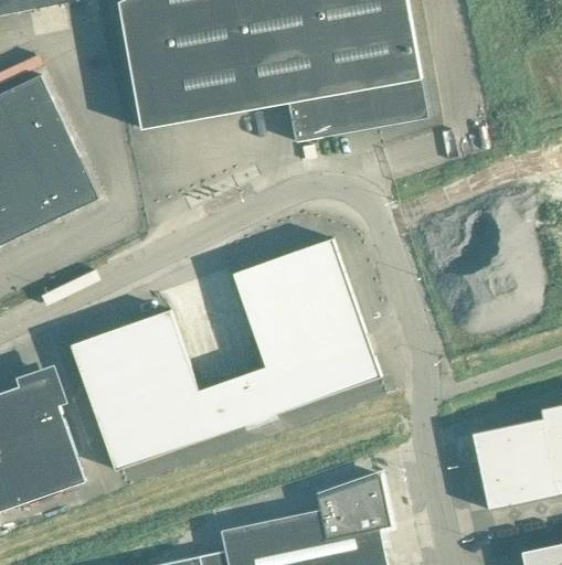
[(0,14),(71,0),(0,0),(0,14)]
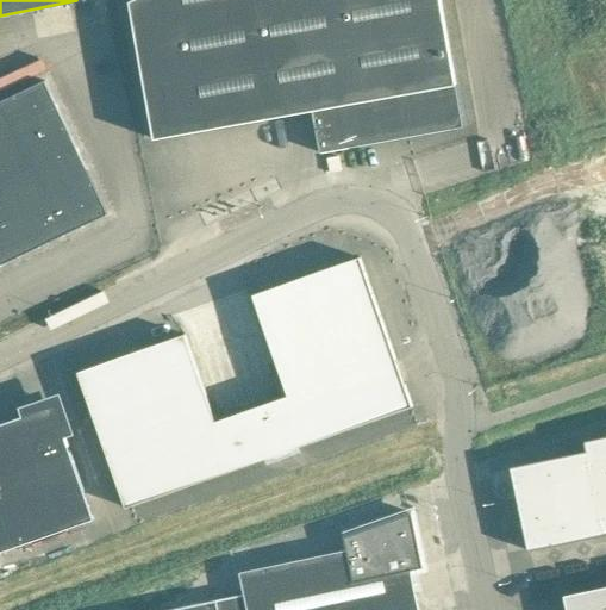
[(460,128),(437,0),(131,0),(126,2),(151,139),(310,111),(317,154),(460,128)]
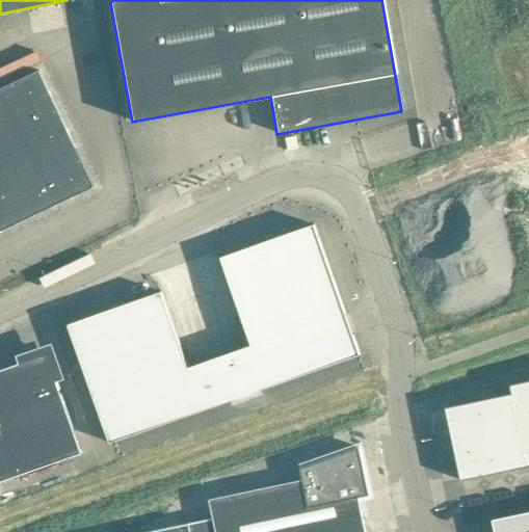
[(0,231),(93,187),(36,70),(0,87),(0,231)]
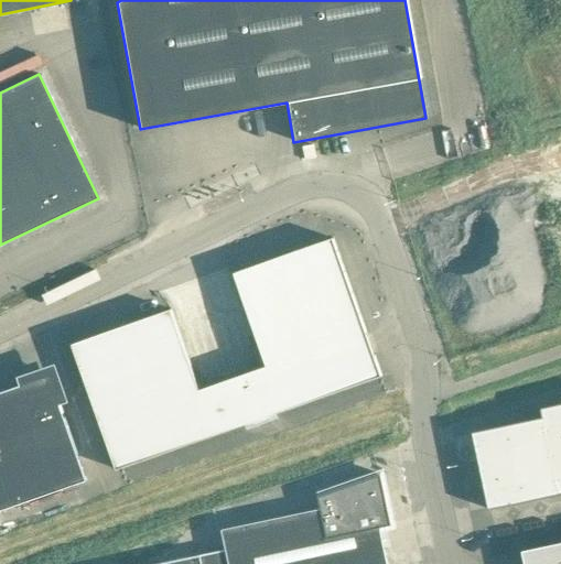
[(230,378),(246,423),(379,377),(331,238),(230,273),(263,366),(230,378)]
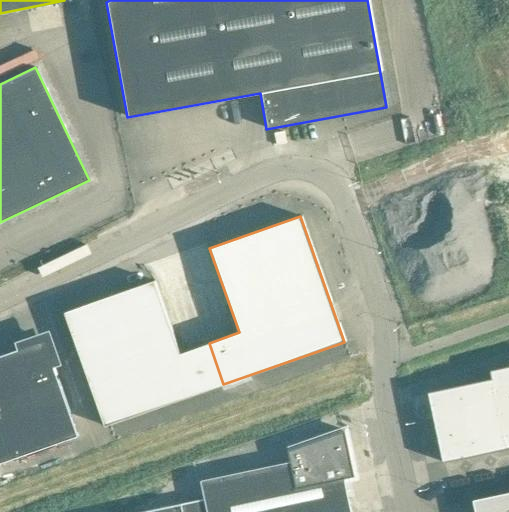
[(223,384),(209,343),(179,354),(153,280),(62,312),(103,427),(223,384)]
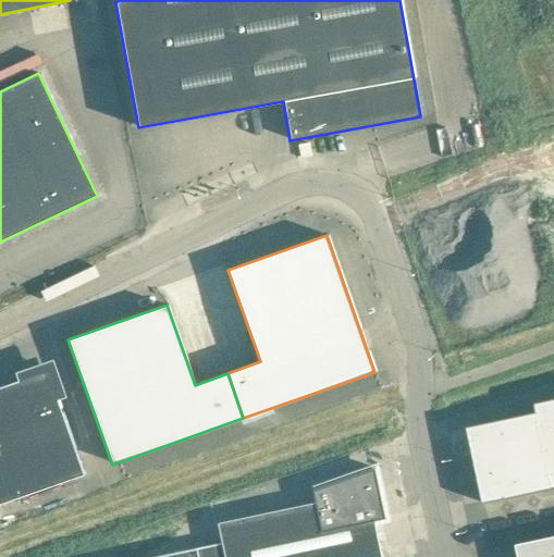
[(0,500),(1,504),(83,475),(47,371),(0,386),(0,500)]
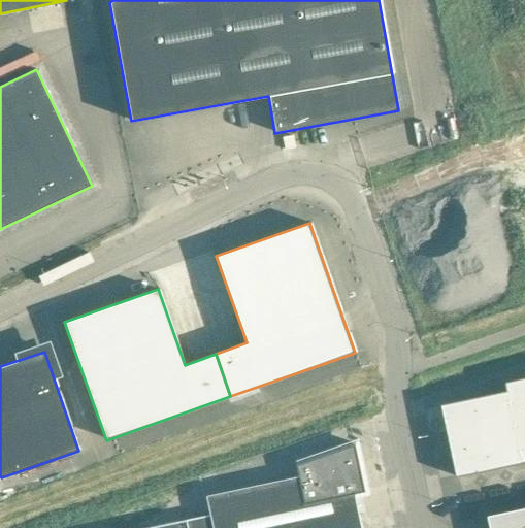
[(524,461),(524,377),(503,383),(505,391),(439,405),(455,476),(524,461)]
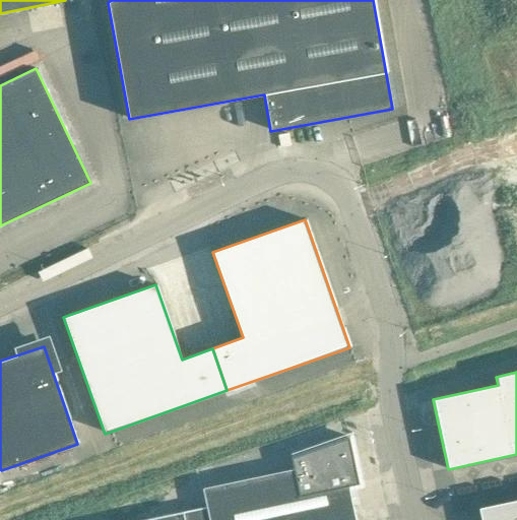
[(291,458),(293,469),(63,518),(63,519),(353,519),(347,486),(358,484),(348,438),(291,458)]
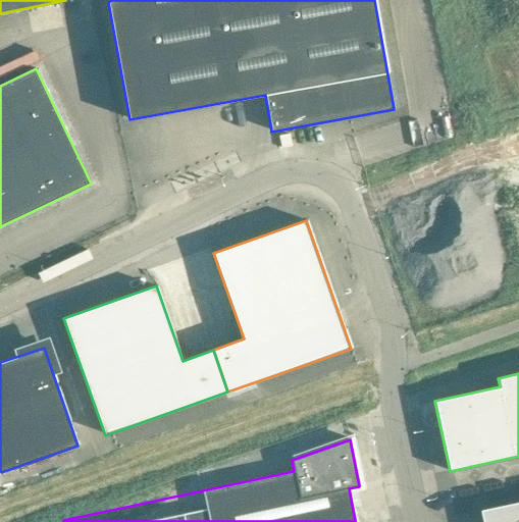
[(482,521),(518,521),(518,502),(480,510),(482,521)]
